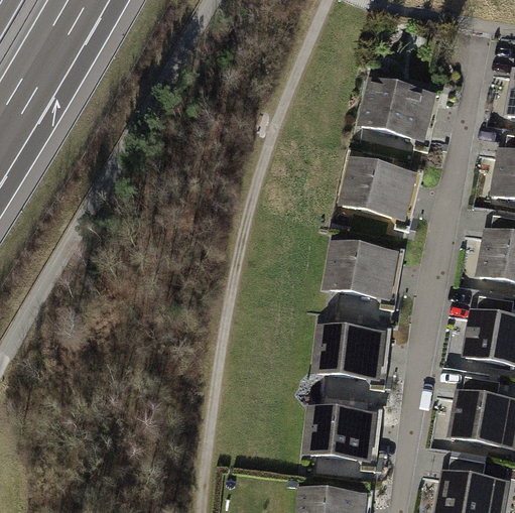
[(514,66),(511,66),(504,112),(514,114),(514,66)]
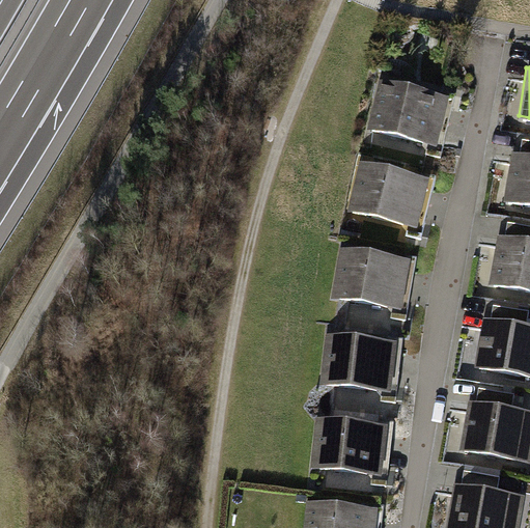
[(453,94),(380,76),(366,130),(440,148),(453,94)]
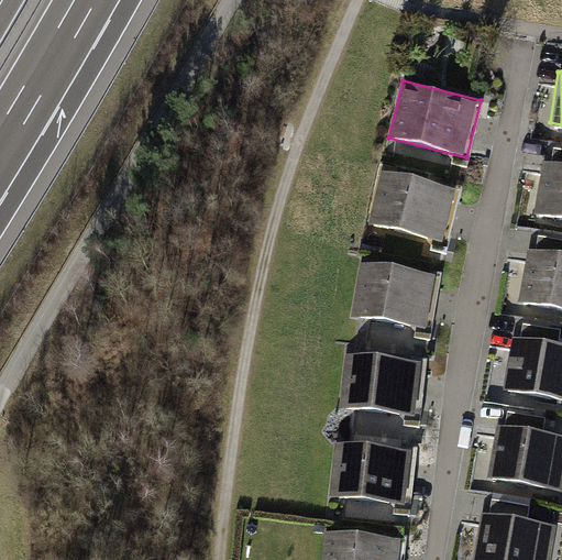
[(561,146),(553,145),(552,157),(561,158),(561,146)]
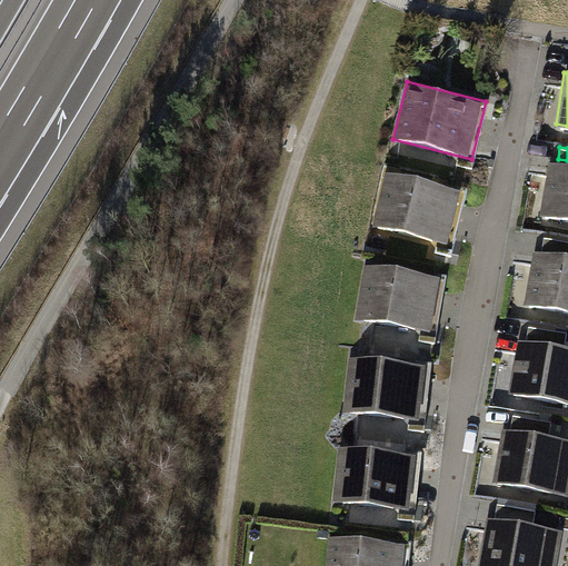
[(567,165),(548,161),(539,212),(567,217),(567,165)]
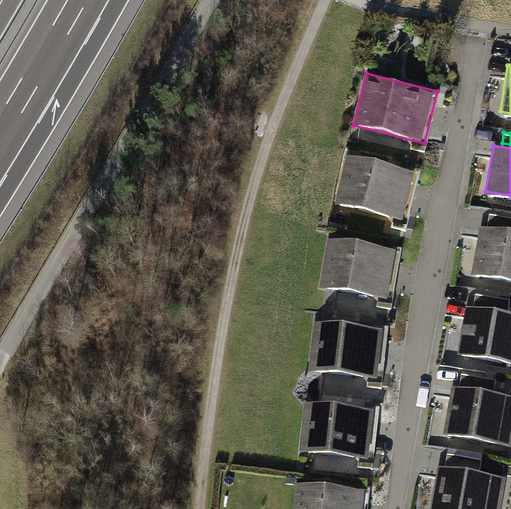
[(421,169),(346,150),(332,206),(406,225),(421,169)]
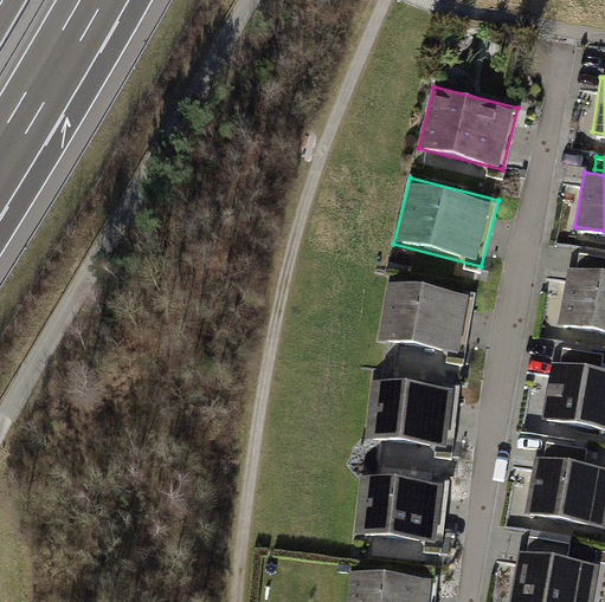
[(604,256),(579,251),(577,264),(604,269),(604,256)]
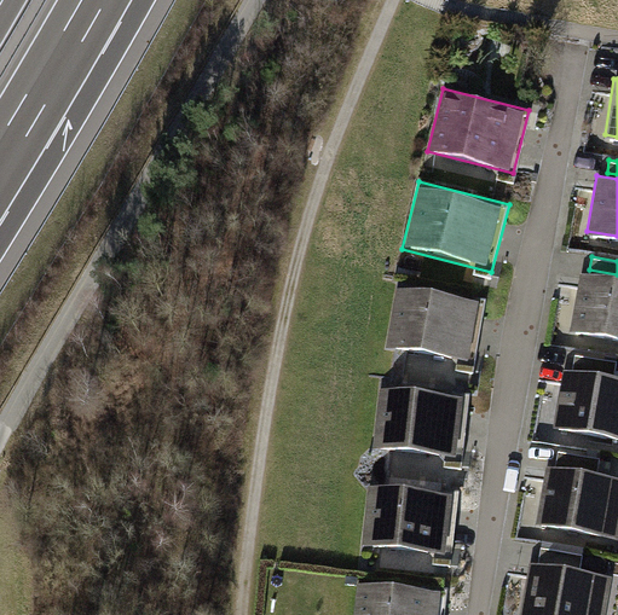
[(617,278),(581,271),(571,328),(617,335),(617,278)]
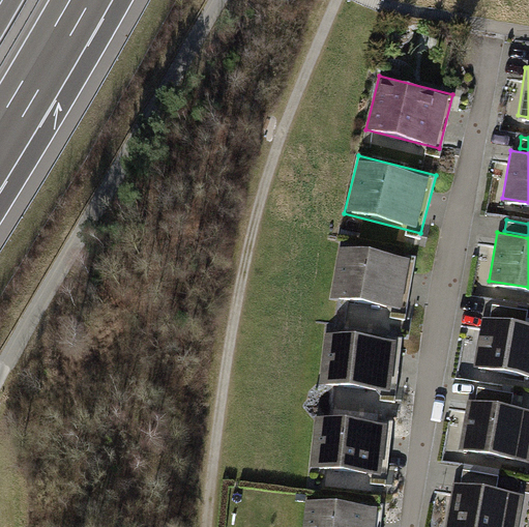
[(416,259),(341,242),(329,296),(405,313),(416,259)]
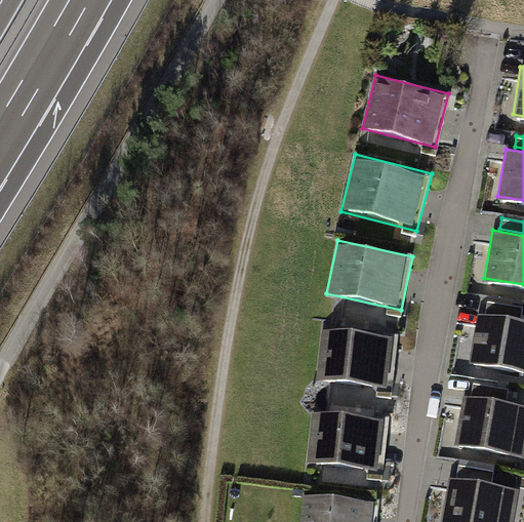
[(521,307),(487,300),(485,312),(520,317),(521,307)]
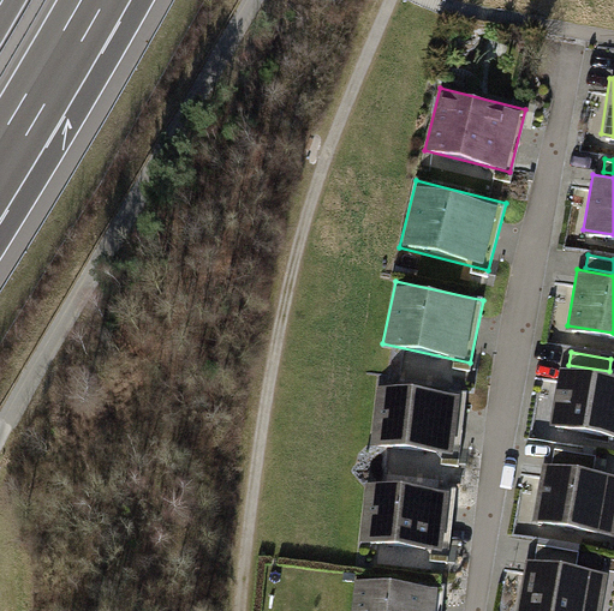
[(613,375),(560,366),(549,421),(613,432),(613,375)]
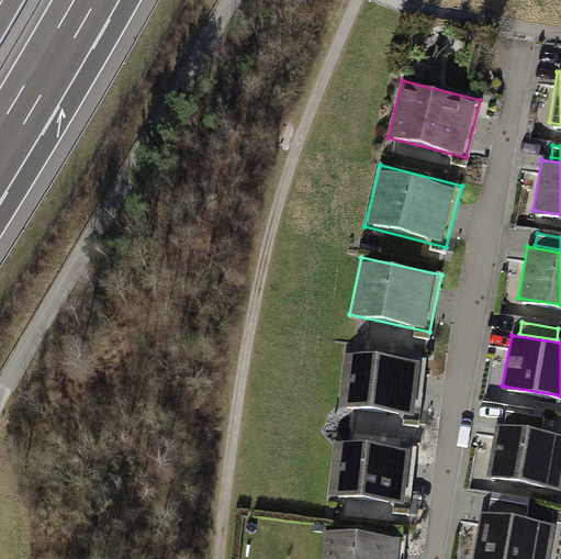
[(426,359),(346,350),(339,404),(419,413),(426,359)]
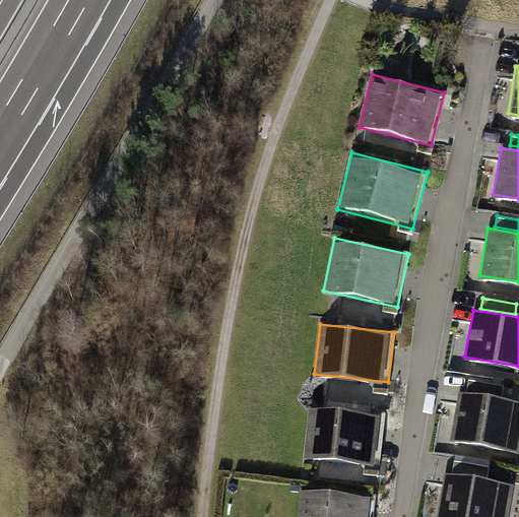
[(502,385),(467,379),(466,390),(500,396),(502,385)]
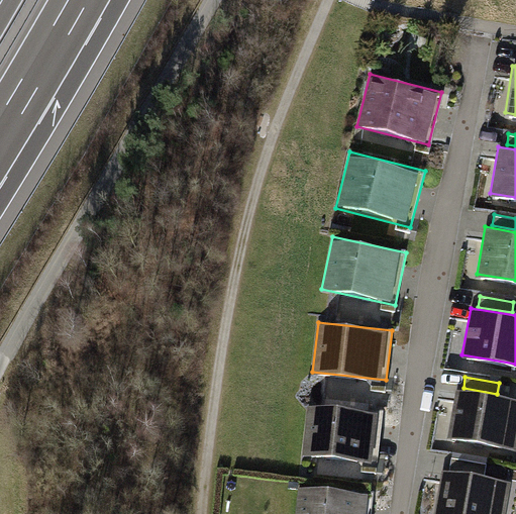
[(515,443),(515,399),(455,388),(446,434),(515,447),(515,443)]
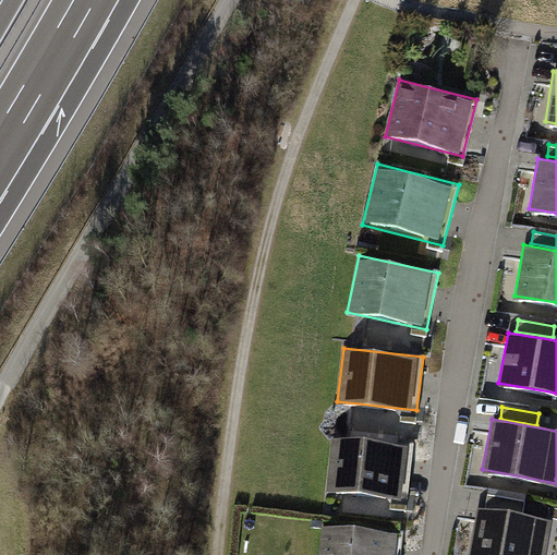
[(411,443),(331,434),(325,493),(404,502),(411,443)]
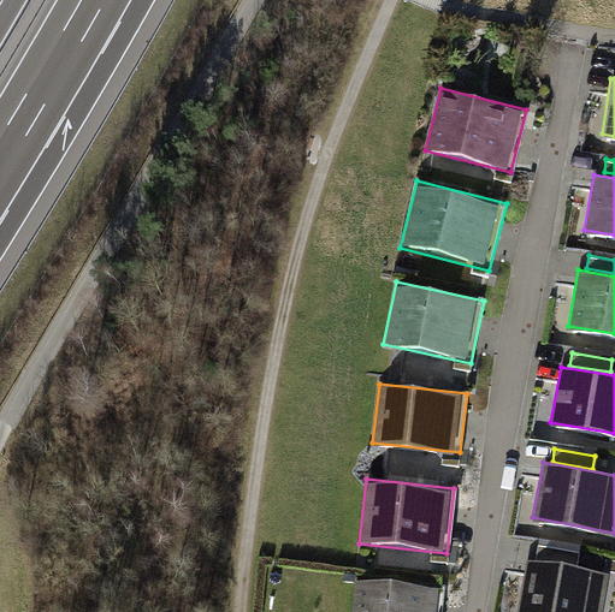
[(578,551),(537,544),(534,557),(575,564),(578,551)]
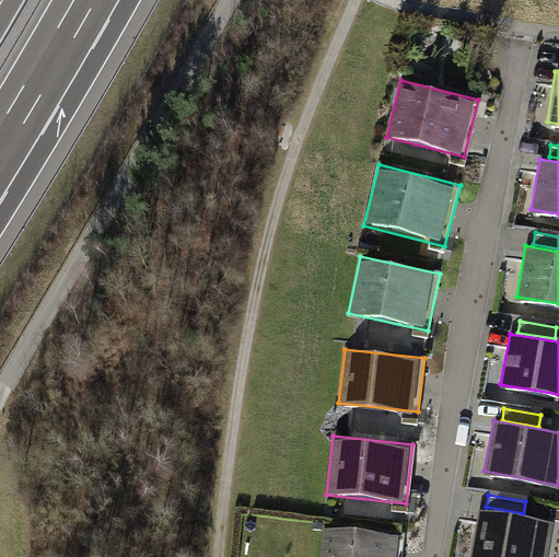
[(550,556),(558,522),(479,507),(469,556),(550,556)]
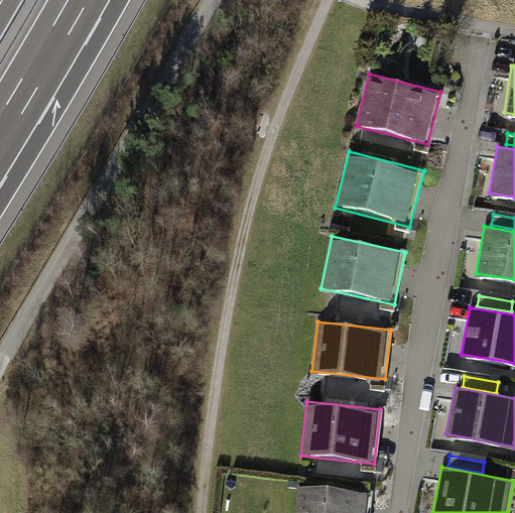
[(367,512),(369,491),(297,484),(294,512),(367,512)]
